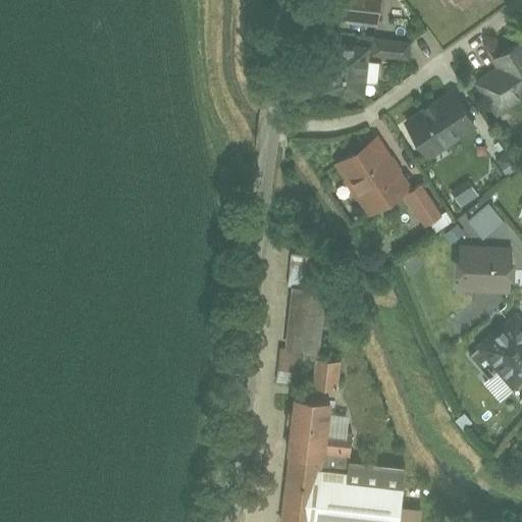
[(336,0),(334,27),(379,31),(382,0),(336,0)]
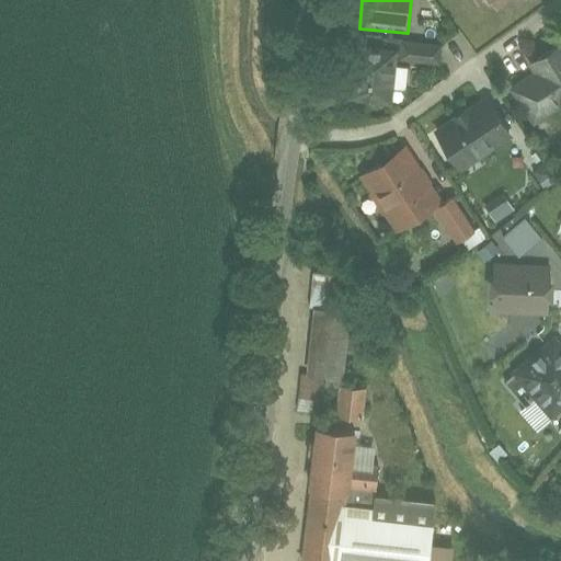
[(508,89),(536,128),(560,112),(560,45),(530,66),(534,72),(508,89)]
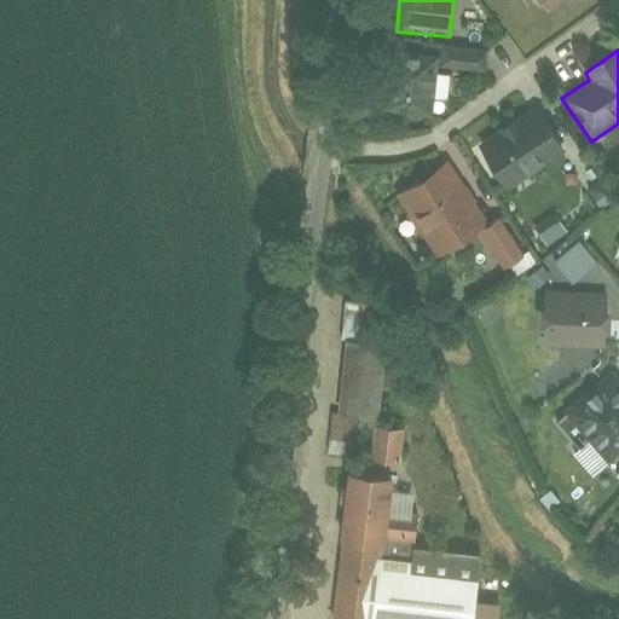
[(381,116),(434,121),(441,59),(388,55),(381,116)]
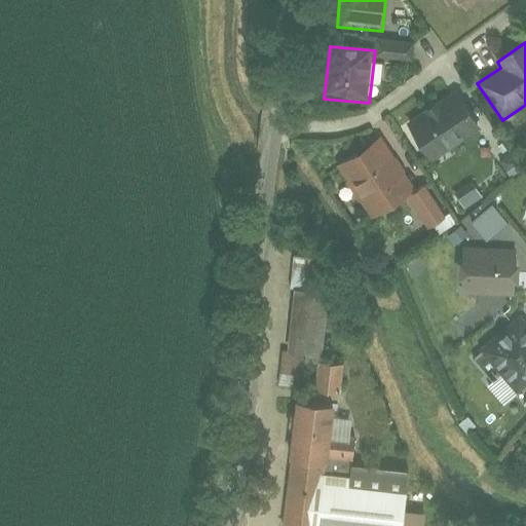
[(433,162),(480,132),(455,95),(408,125),(433,162)]
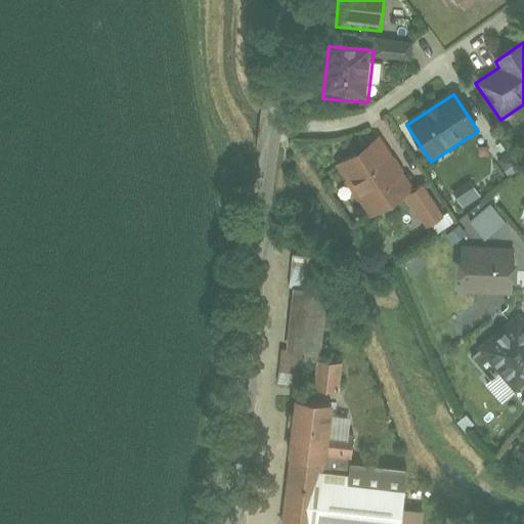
[(417,192),(382,139),(338,168),(373,221),(417,192)]
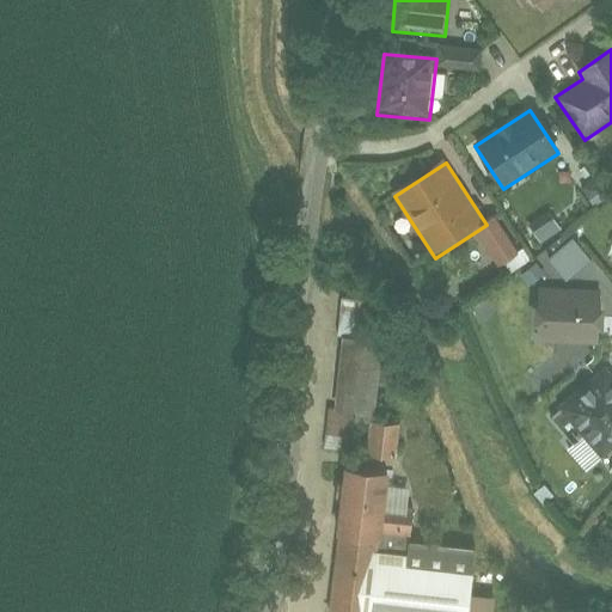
[(543,240),(564,227),(557,215),(536,228),(543,240)]
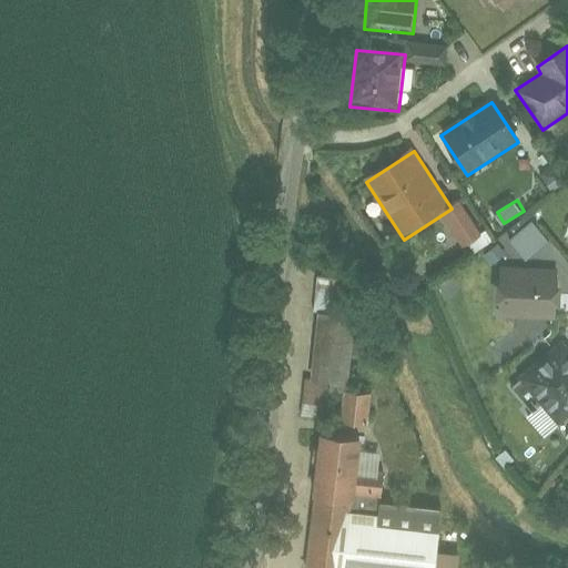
[(528,257),(551,237),(534,217),(510,237),(528,257)]
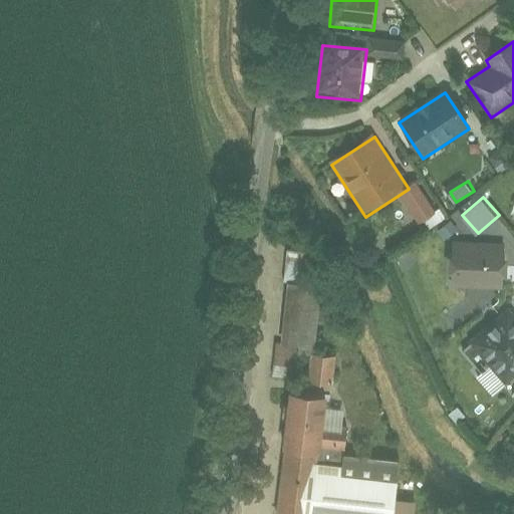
[(504,291),(505,245),(452,243),(451,289),(504,291)]
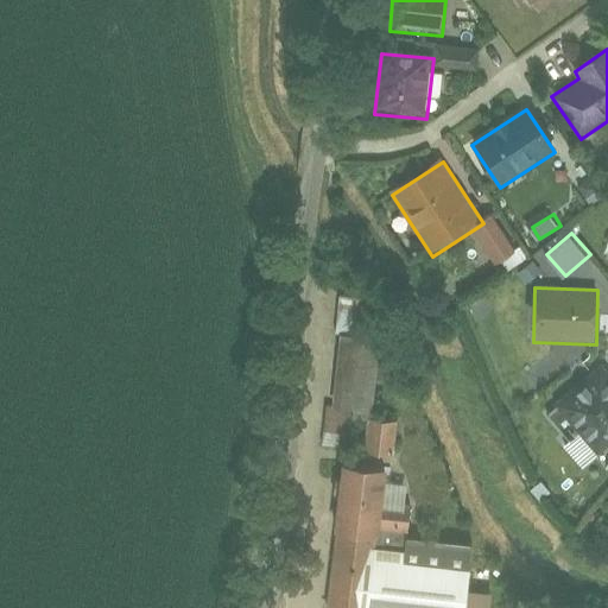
[(341,296),(330,443),(352,444),(354,418),(374,419),(380,337),(368,337),(371,297),(341,296)]
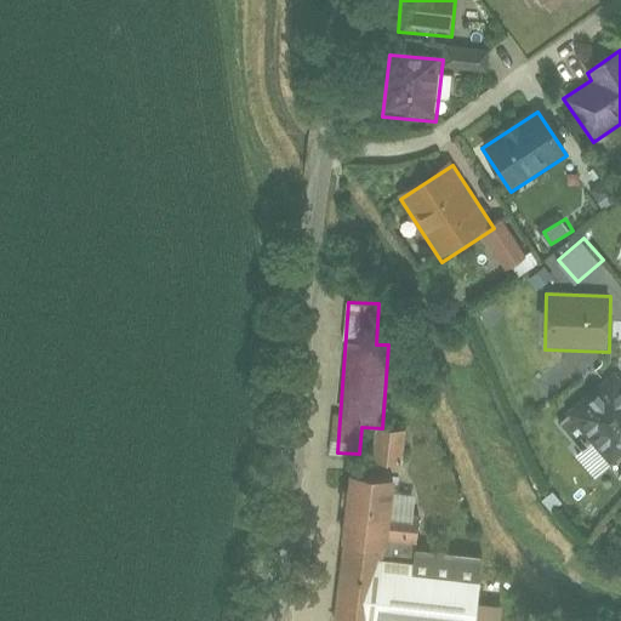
[(620,461),(620,380),(616,375),(569,415),(614,467),(620,461)]
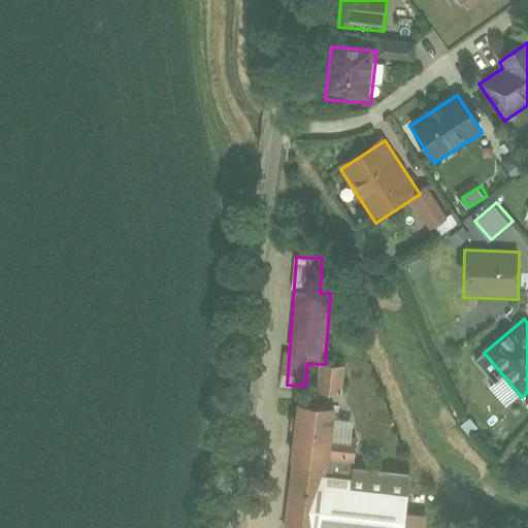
[(347,392),(348,363),(321,362),(320,391),(347,392)]
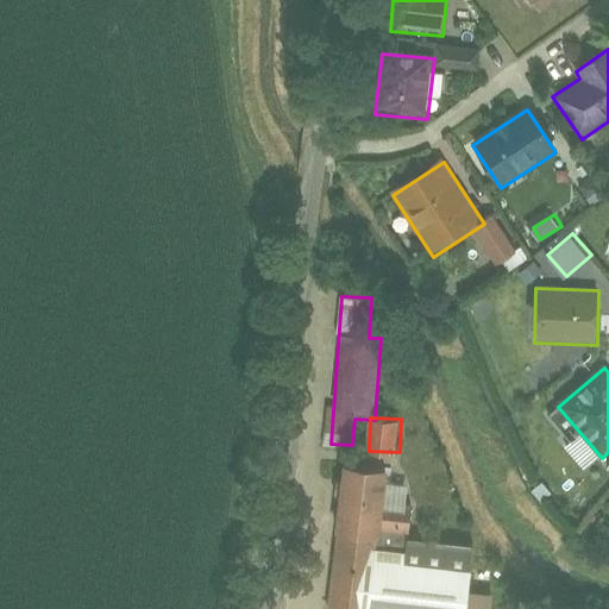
[(382,466),(347,460),(336,540),(370,545),(382,466)]
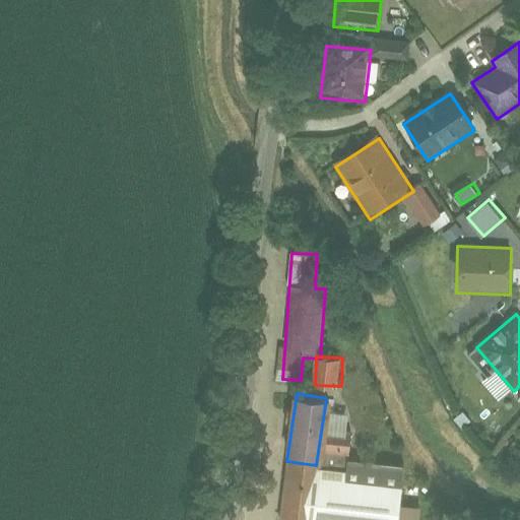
[(399,519),(404,471),(324,462),(318,519),(399,519)]
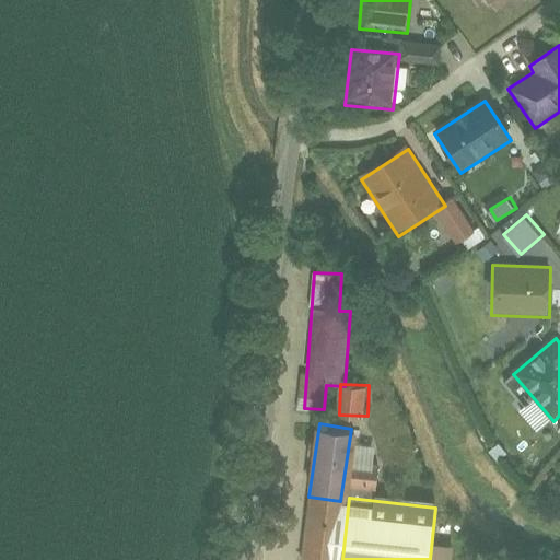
[(433,559),(454,559),(455,544),(435,543),(433,559)]
